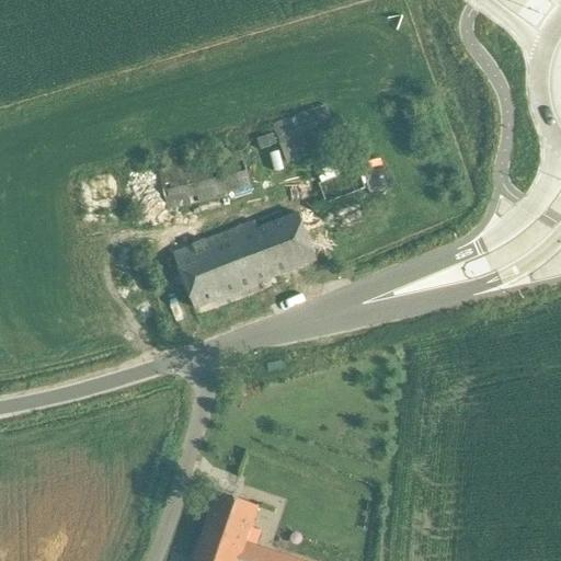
[(287,163),(340,144),(325,105),(273,125),(287,163)]
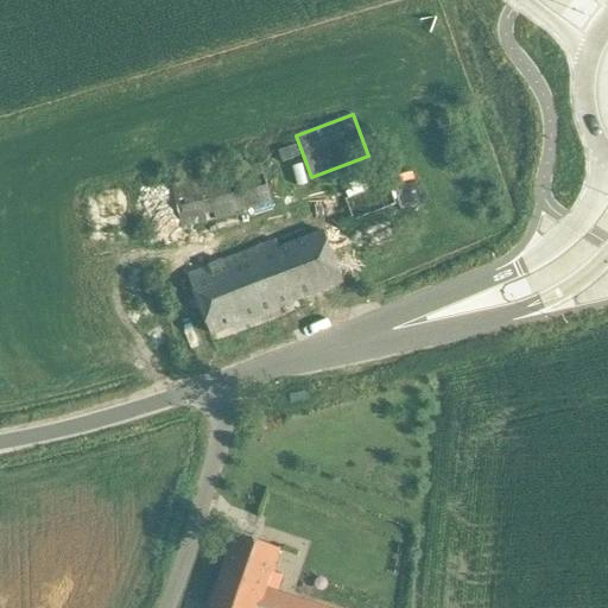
[(182,228),(236,217),(235,213),(272,204),(263,165),(172,184),(182,228)]
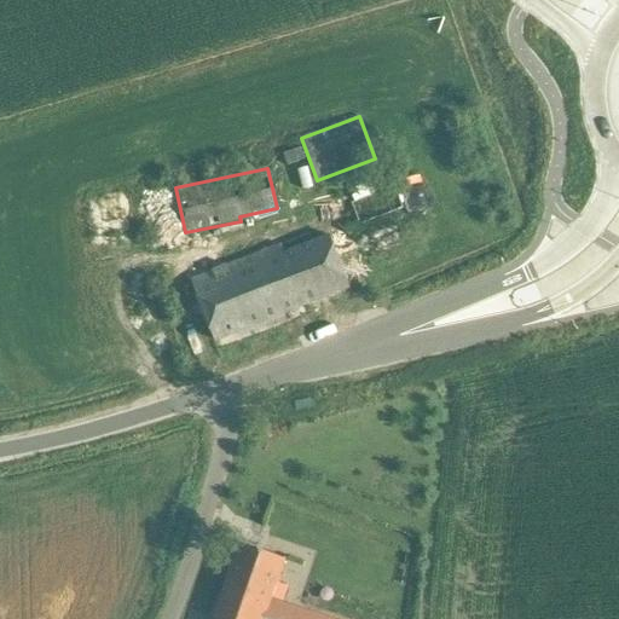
[(360,225),(404,209),(395,187),(352,203),(360,225)]
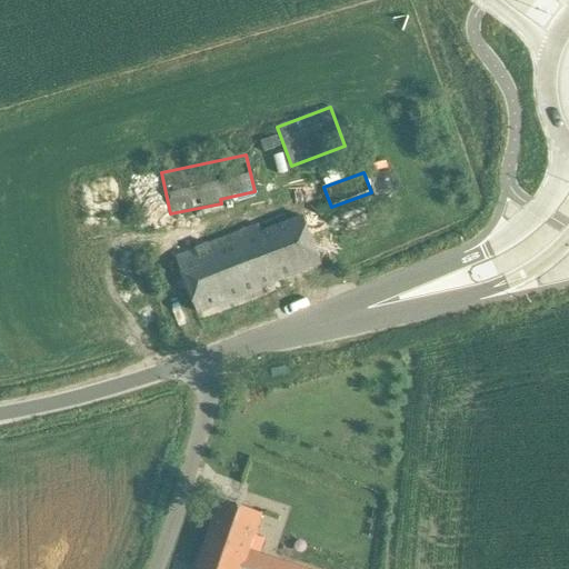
[(322,266),(303,217),(262,233),(259,226),(177,258),(198,313),(322,266)]
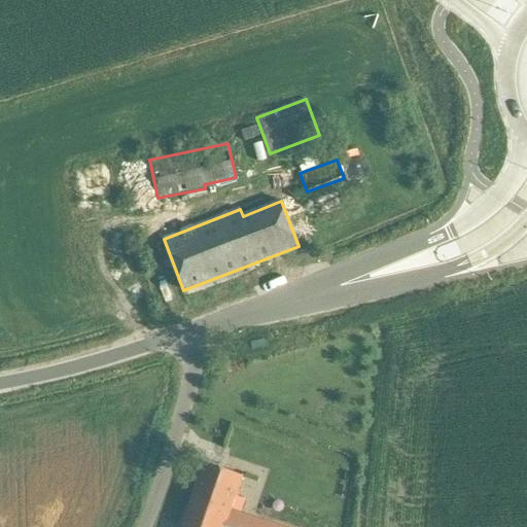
[(204,464),(182,526),(277,526),(232,512),(243,477),(204,464)]
